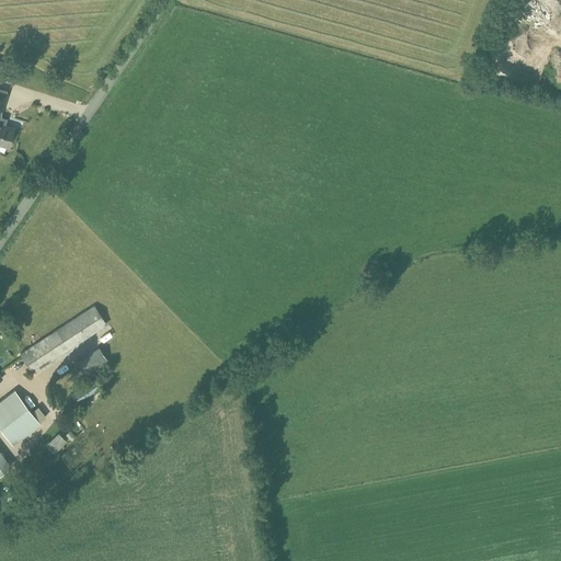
[(0,145),(9,147),(14,128),(0,123),(0,145)]
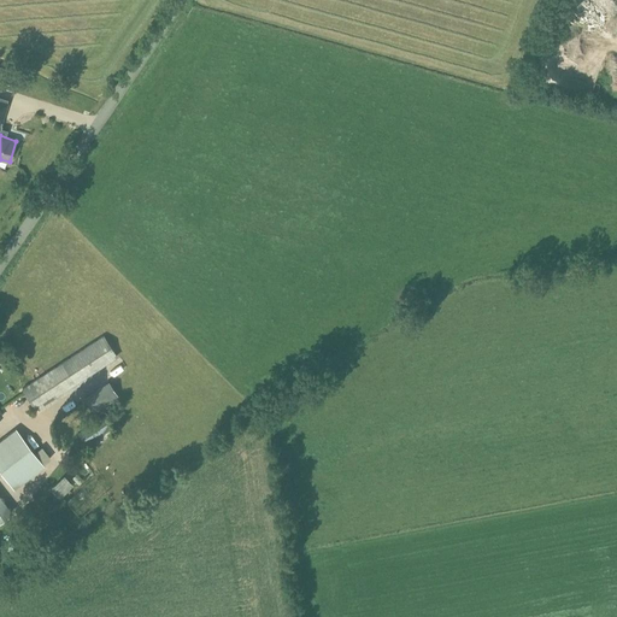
[(22,389),(36,410),(118,357),(104,335),(22,389)]
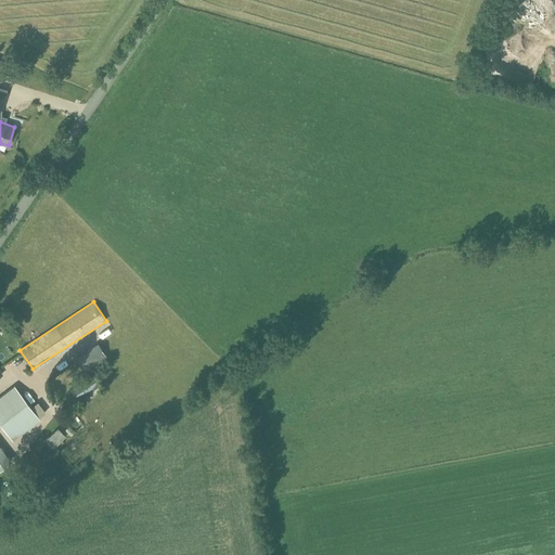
[(98,336),(112,327),(107,322),(93,331),(98,336)]
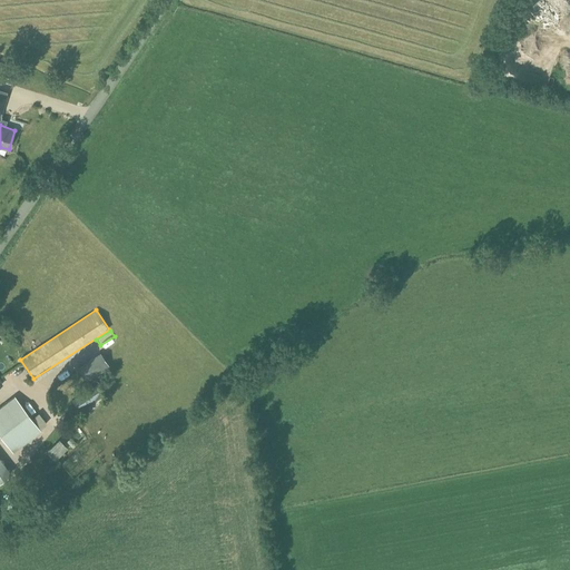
[(86,382),(110,367),(100,352),(77,367),(86,382)]
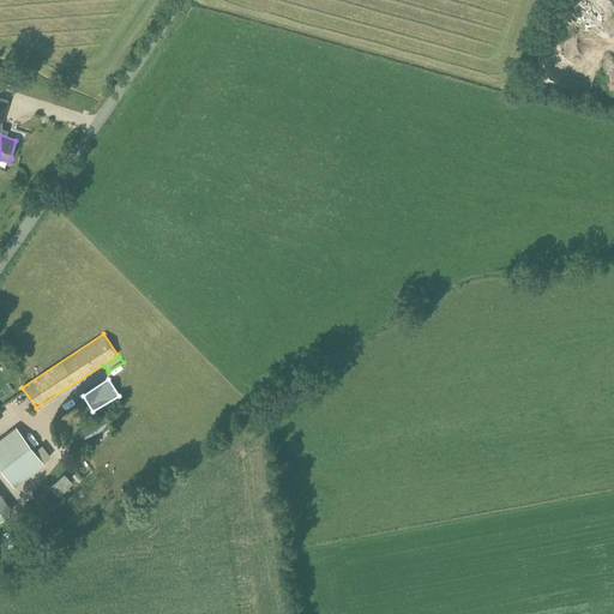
[(85,444),(110,427),(102,414),(86,423),(88,426),(78,433),(85,444)]
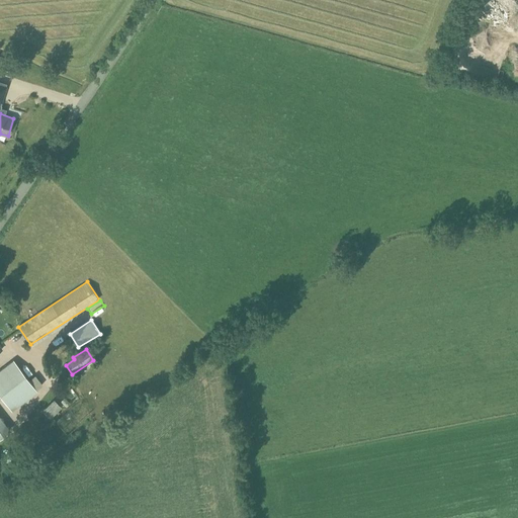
[(37,390),(41,386),(33,376),(29,379),(14,360),(0,370),(0,397),(11,412),(38,391),(37,390)]
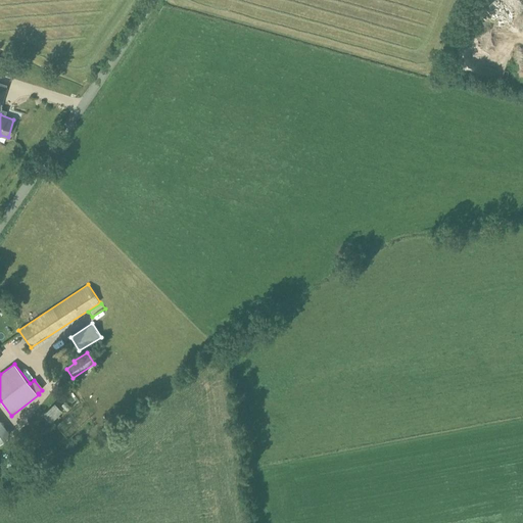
[(41,375),(35,379),(41,386),(46,382),(41,375)]
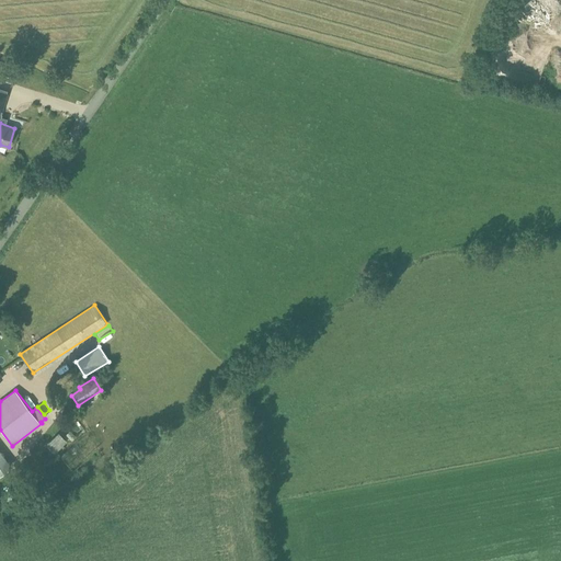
[(55,454),(67,441),(60,434),(47,446),(55,454)]
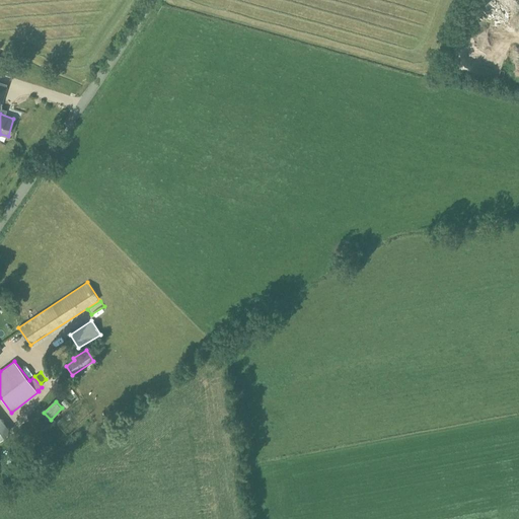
[(0,439),(9,434),(0,421),(0,439)]
